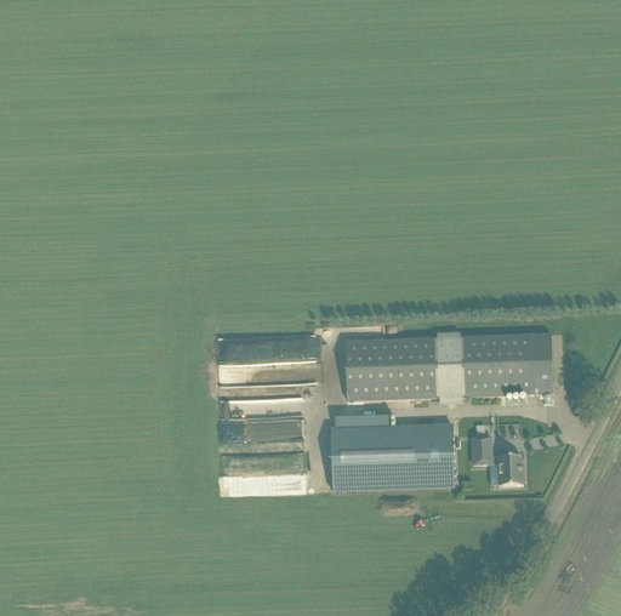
[(346,340),(348,400),(438,397),(439,401),(462,400),(462,395),(553,392),(551,332),(460,336),(460,331),(436,332),(436,337),(346,340)]
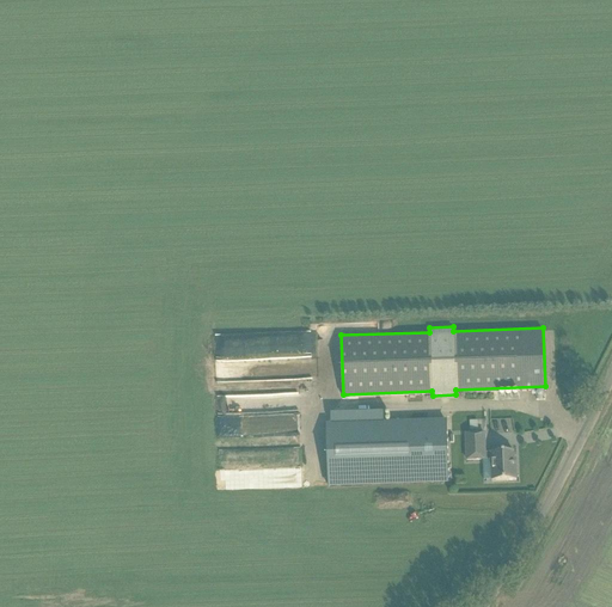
[(255,411),(219,414),(220,430),(255,429),(255,411)]
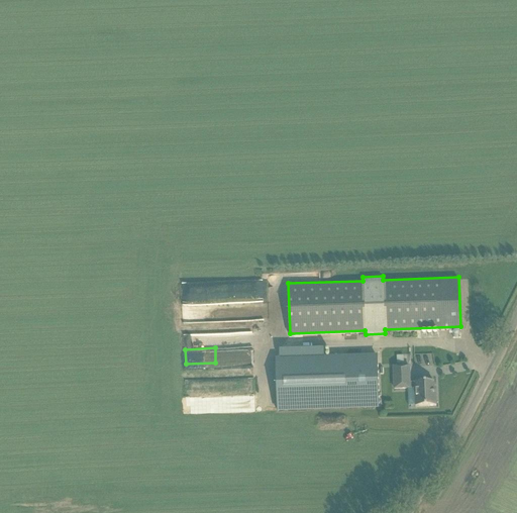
[(275,357),(277,407),(379,404),(377,353),(275,357)]
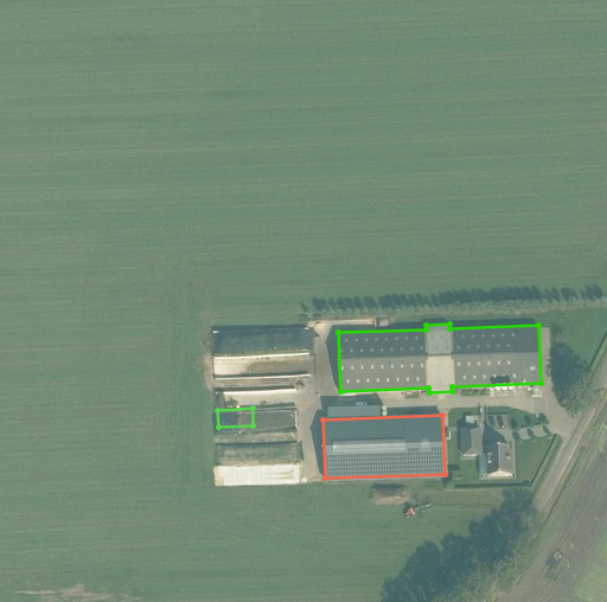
[(462,427),(462,453),(481,452),(480,444),(480,426),(462,427)]
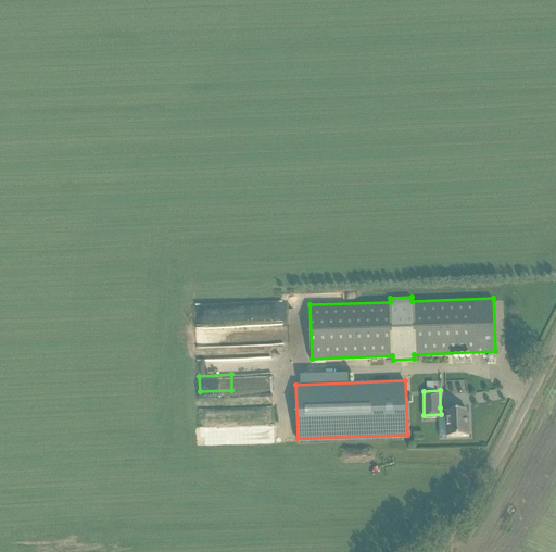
[(445,408),(440,408),(441,414),(446,414),(446,419),(450,419),(450,434),(469,433),(468,422),(468,423),(467,423),(467,422),(467,415),(466,408),(445,408)]
